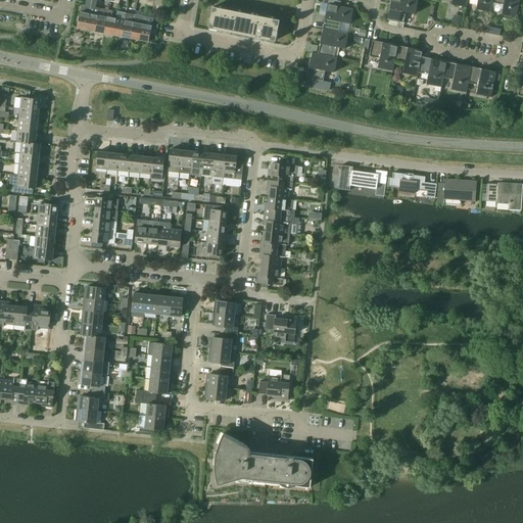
[(87,31),(92,0),(86,0),(85,6),(83,5),(78,29),(87,31)]
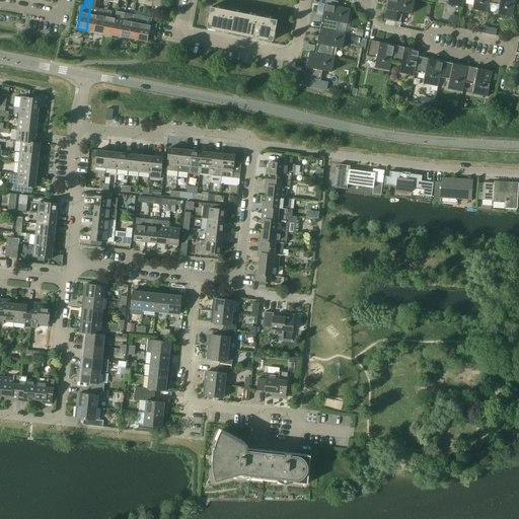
[(91,0),(86,30),(95,31),(99,9),(94,8),(95,0),(91,0)]
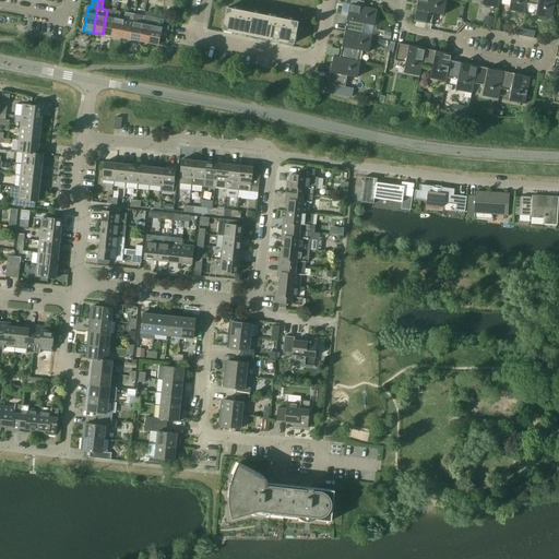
[(418,0),(415,21),(416,22),(424,23),(431,24),(433,13),(444,15),(447,0),(418,0)]
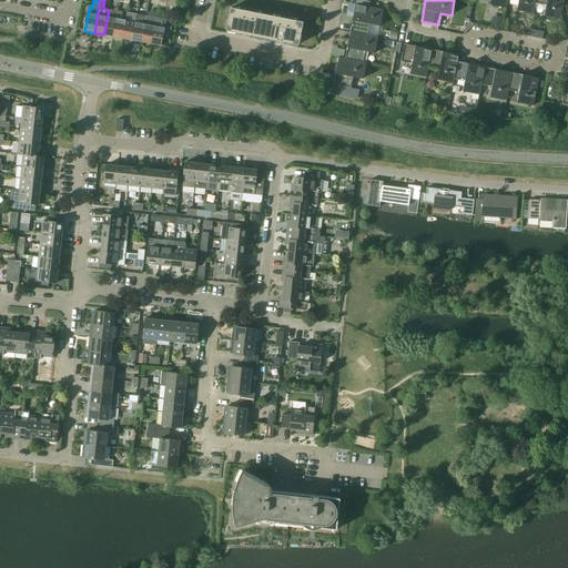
[(519,0),(517,10),(534,13),(536,3),(535,2),(535,0),(519,0)]
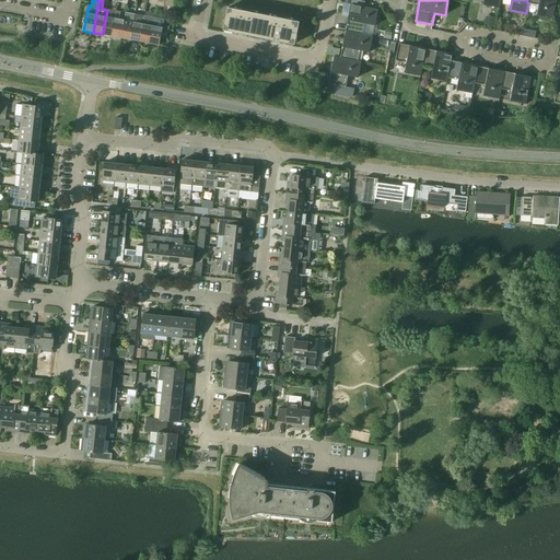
[(557,0),(527,0),(527,2),(528,3),(539,6),(537,15),(553,19),(557,0)]
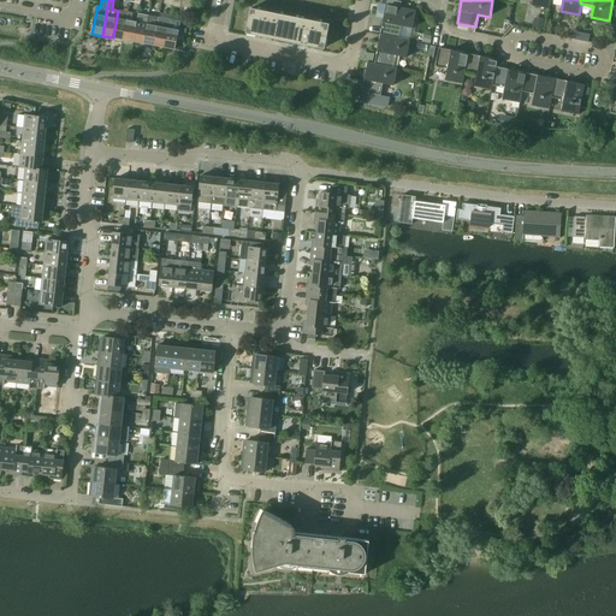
[(386,5),(380,34),(400,39),(402,27),(413,29),(416,11),(386,5)]
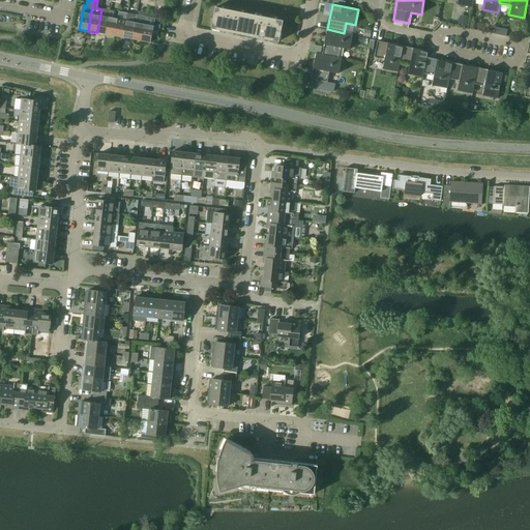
[(283,21),(215,7),(211,29),(278,41),(283,21)]
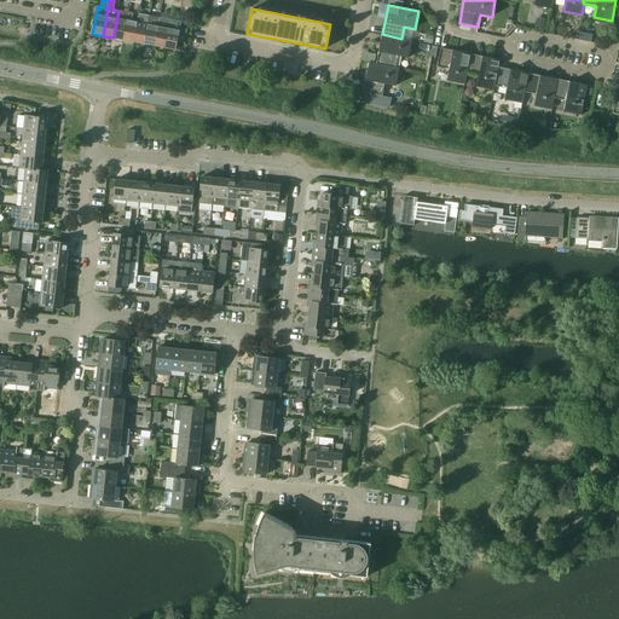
[(129,12),(119,11),(114,38),(123,40),(129,12)]
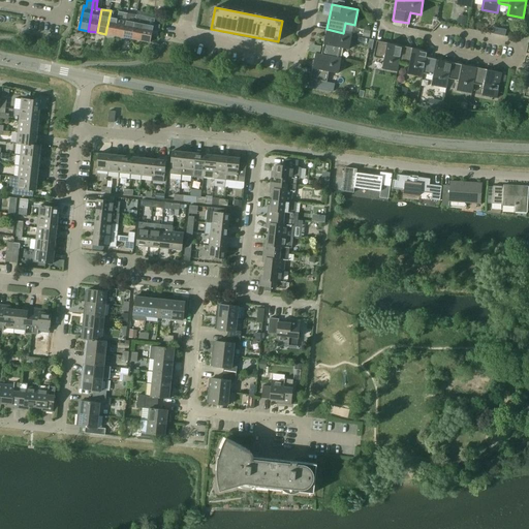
[(118,20),(113,19),(115,11),(111,10),(105,34),(115,35),(118,20)]
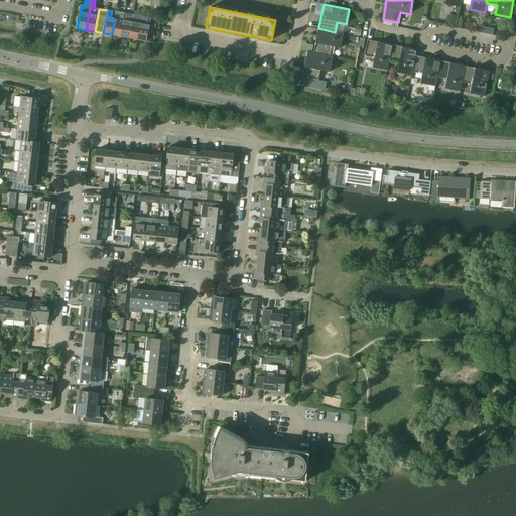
[(121,36),(125,14),(116,12),(115,19),(112,34),(121,36)]
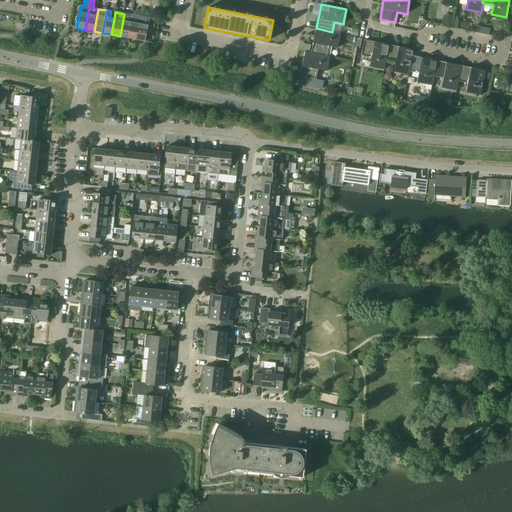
[(128,38),(133,15),(124,14),(120,36),(128,38)]
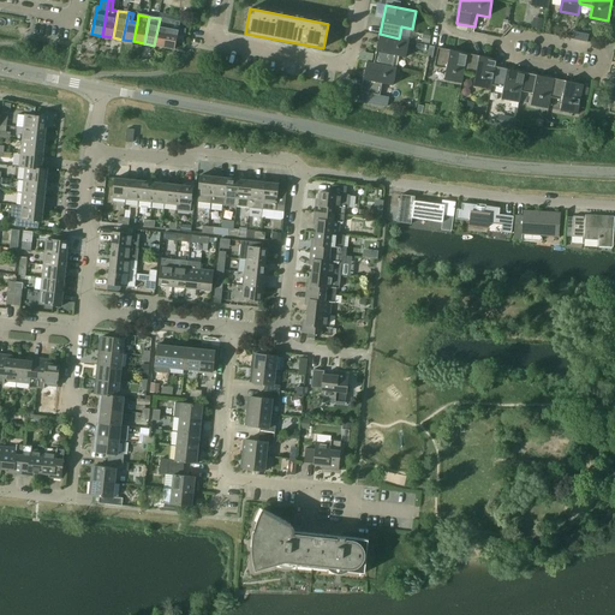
[(543,19),(533,17),(531,29),(541,30),(543,19)]
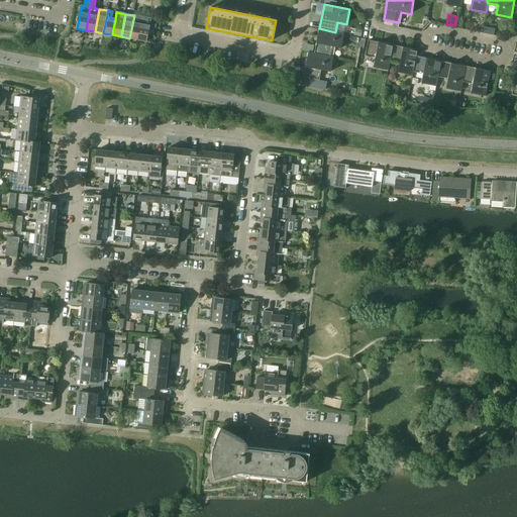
[(138,39),(142,17),(134,15),(129,38),(138,39)]
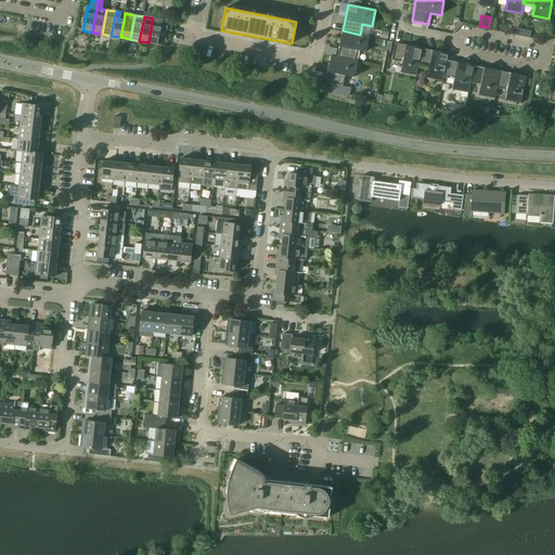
[(153,18),(149,42),(158,44),(159,39),(166,40),(168,27),(163,26),(164,21),(153,18)]
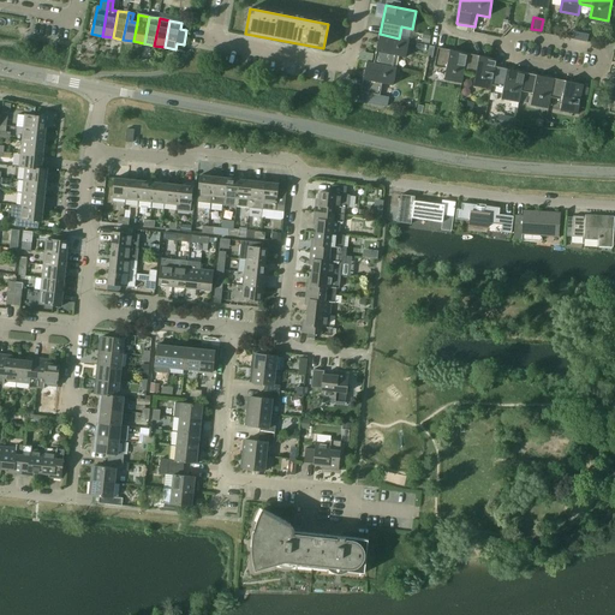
[(410,40),(399,39),(380,34),(374,63),(394,67),(396,55),(406,58),(410,40)]
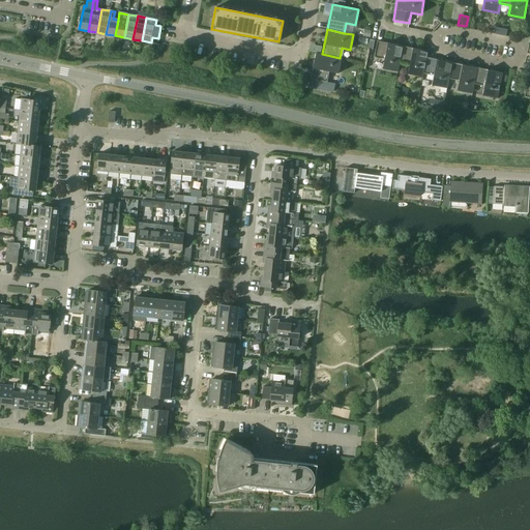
[(400,62),(403,46),(378,40),(375,57),(385,59),(383,68),(398,71),(400,62)]
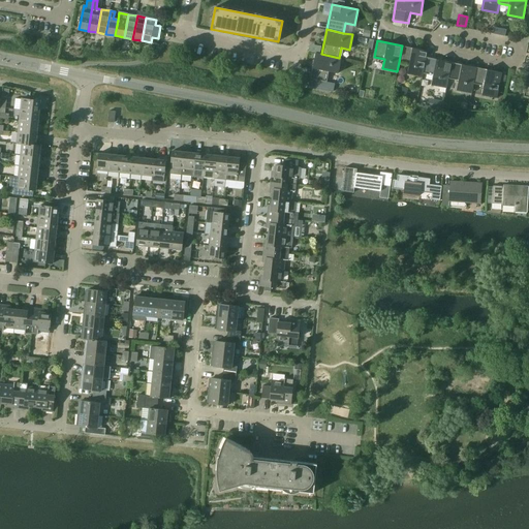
[(428,51),(402,45),(399,62),(410,64),(408,73),(423,76),(424,73),(427,57),(428,51)]
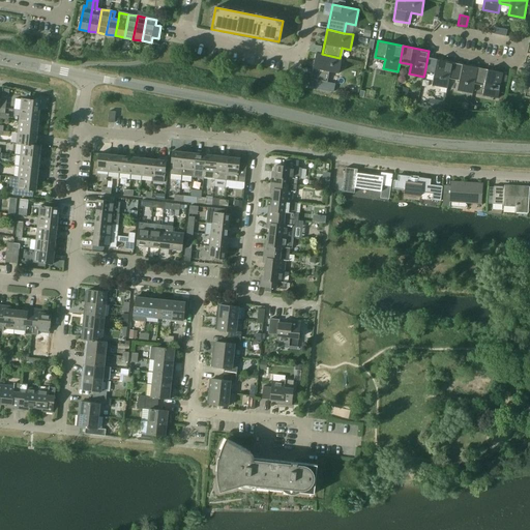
[(340,58),(322,54),(317,53),(312,79),(327,82),(329,71),(340,74),(343,58),(340,58)]
